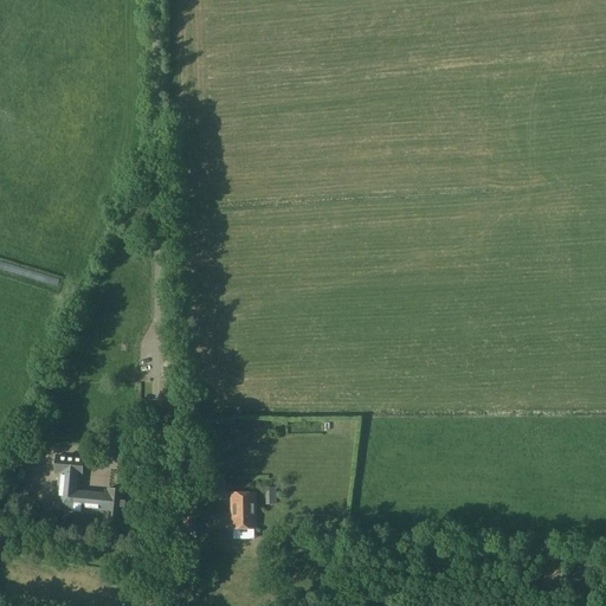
[(207,445),(220,445),(220,431),(207,432),(207,445)]
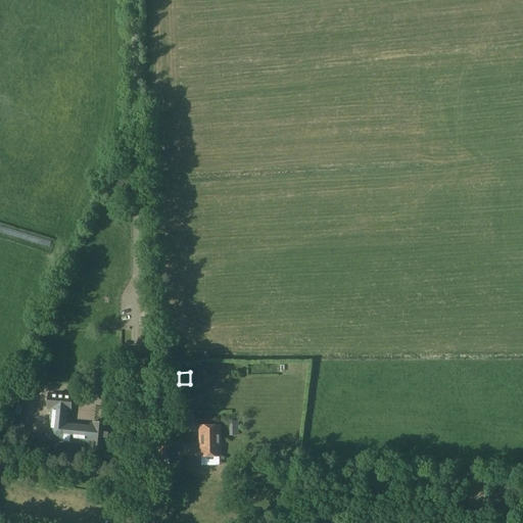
[(48,391),(46,410),(51,410),(47,439),(90,444),(89,449),(106,450),(109,423),(92,422),(92,423),(89,422),(89,426),(67,423),(68,411),(72,411),(74,394),(48,391)]
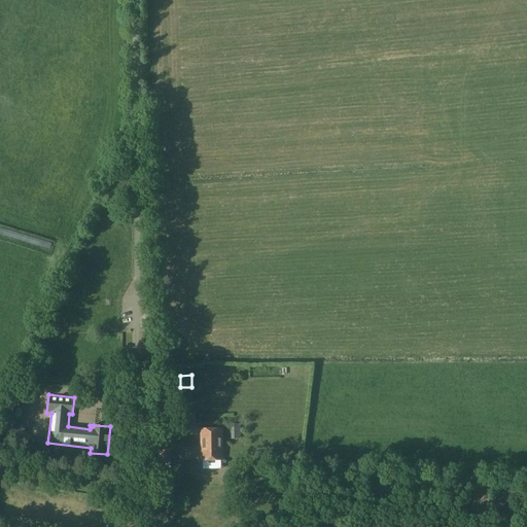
[(201,460),(223,460),(222,429),(200,429),(201,460)]
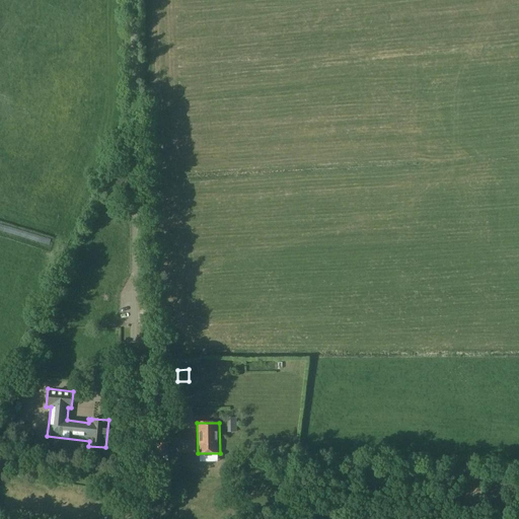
[(175,444),(196,445),(196,434),(175,433),(175,444)]
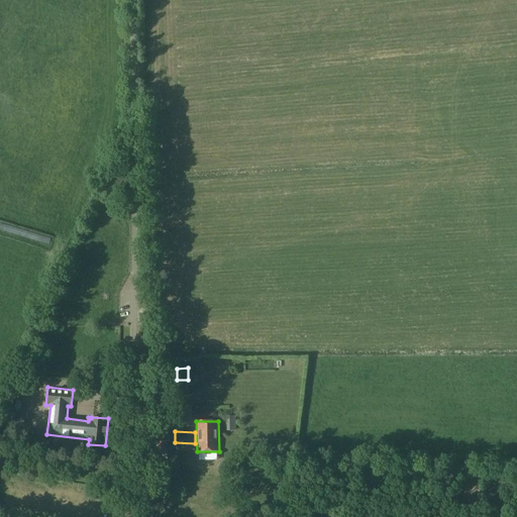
[(156,454),(169,454),(169,437),(156,437),(156,454)]
